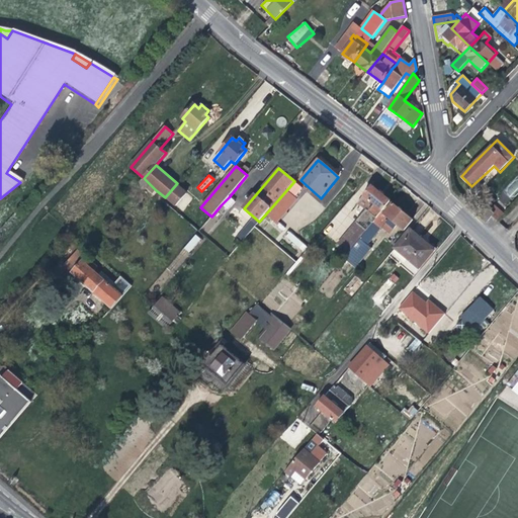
[(153,194),(156,190),(144,178),(139,183),(153,194)]
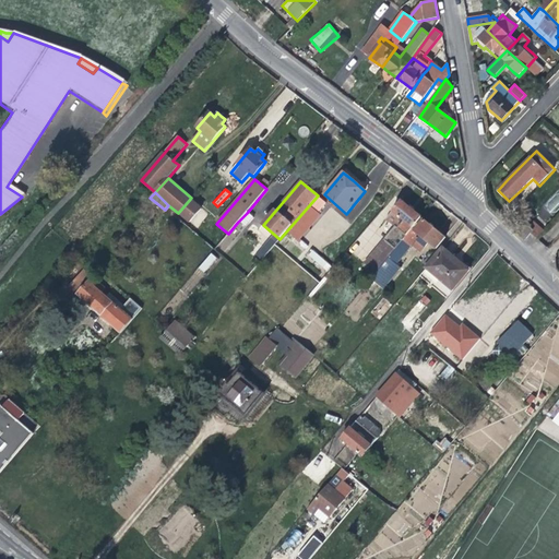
[(329,205),(318,195),(287,230),(298,240),(329,205)]
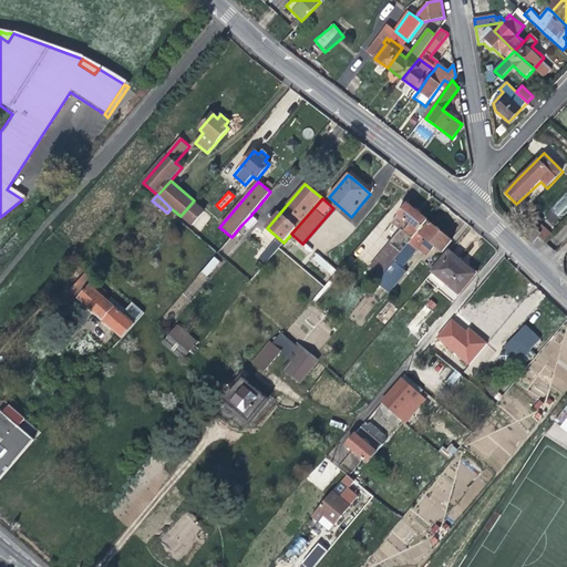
[(390,255),(397,260),(419,234),(429,222),(415,210),(409,204),(399,216),(410,225),(404,232),(401,229),(389,244),(391,245),(385,251),(390,255)]
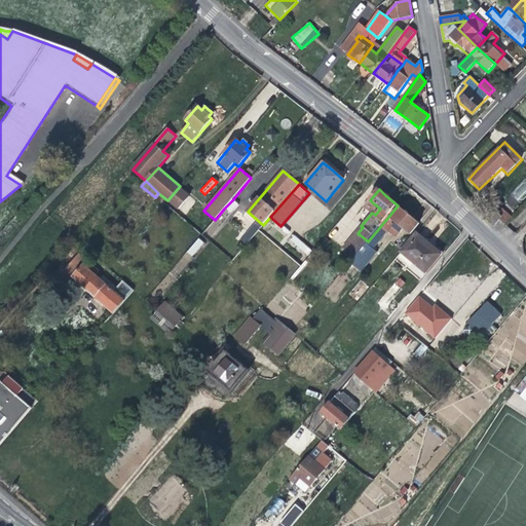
[(238,205),(232,200),(224,209),(230,214),(238,205)]
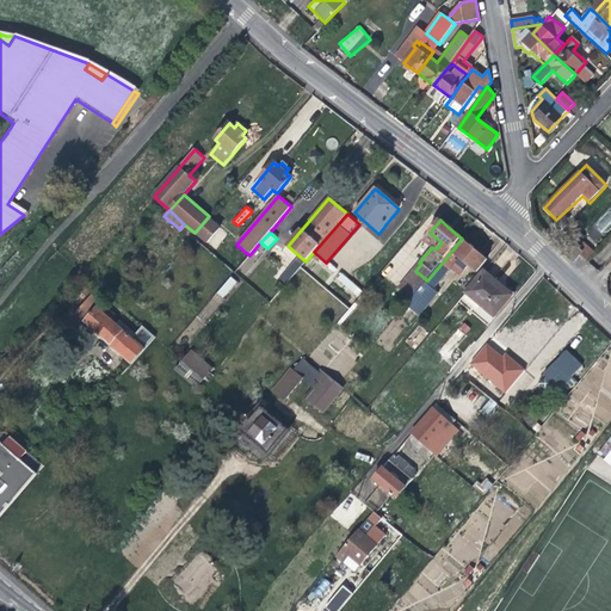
[(452,253),(451,252),(427,281),(406,306),(420,316),(439,294),(434,289),(460,258),(477,273),(487,260),(475,250),(463,240),(452,253)]
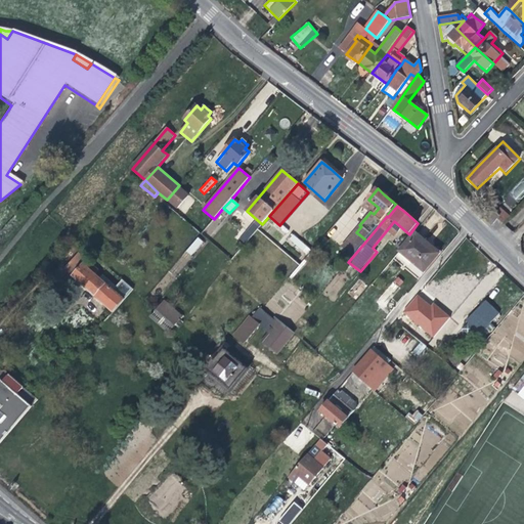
[(493,212),(501,223),(509,217),(500,207),(493,212)]
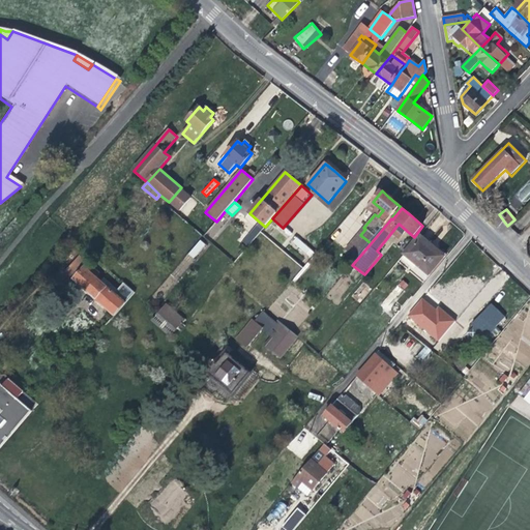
[(421,234),(405,254),(429,274),(444,257),(436,251),(431,245),(432,243),(421,234)]
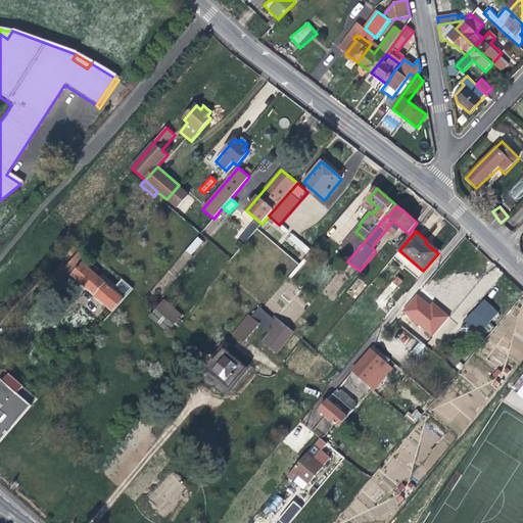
[(239,243),(242,246),(251,236),(248,233),(239,243)]
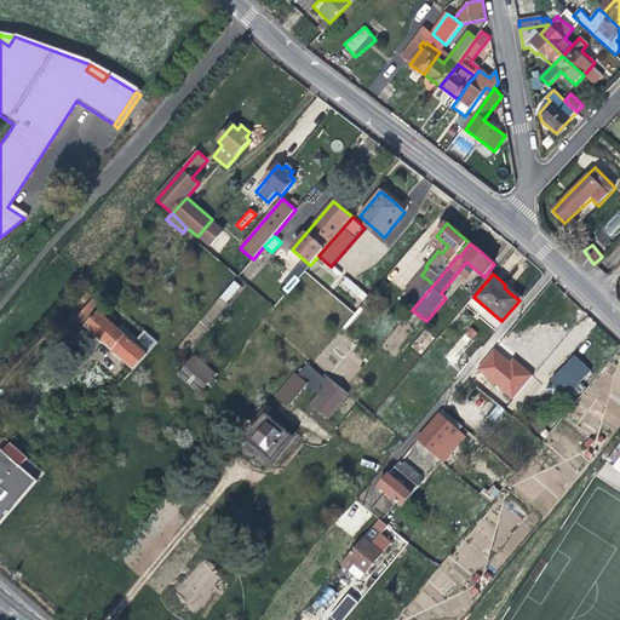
[(346,276),(340,282),(361,302),(367,296),(346,276)]
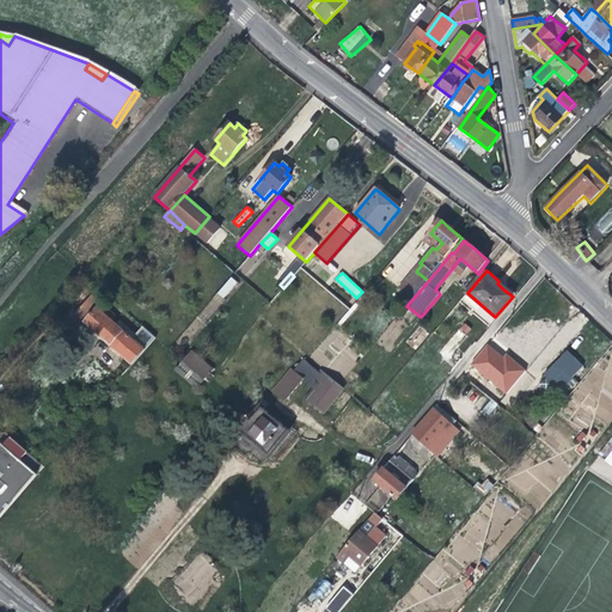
[(224,299),(238,282),(231,277),(216,293),(224,299)]
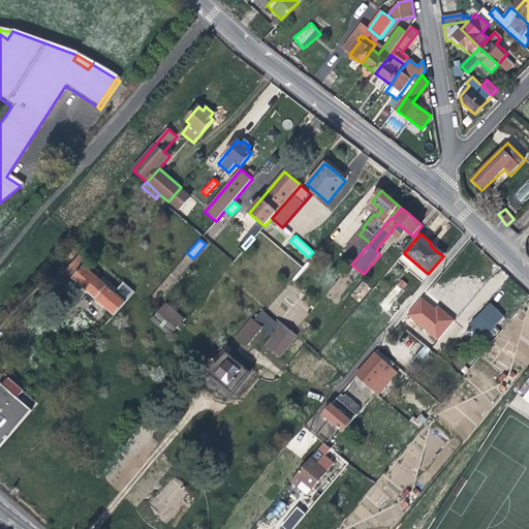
[(75,259),(65,272),(72,278),(71,278),(75,281),(115,315),(134,292),(122,281),(113,291),(75,259)]
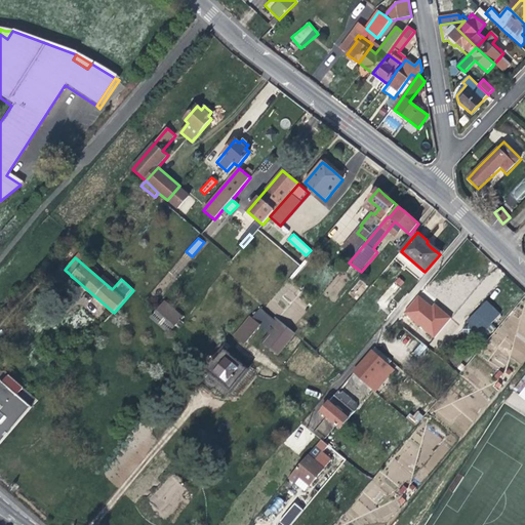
[(373,285),(360,300),(376,314),(394,294),(395,295),(401,288),(393,282),(384,294),(373,285)]
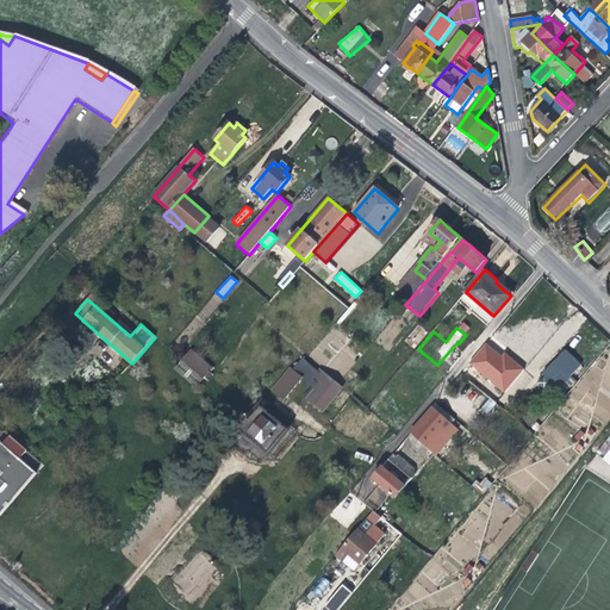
[(182,361),(204,379),(213,369),(192,350),(182,361)]
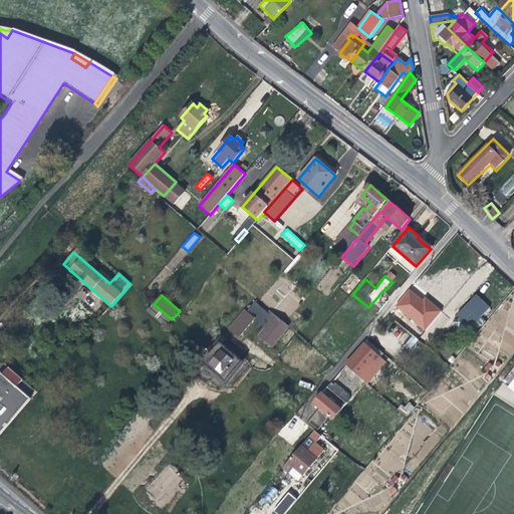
[(404,308),(423,323),(430,314),(416,302),(409,296),(401,306),(404,308)]
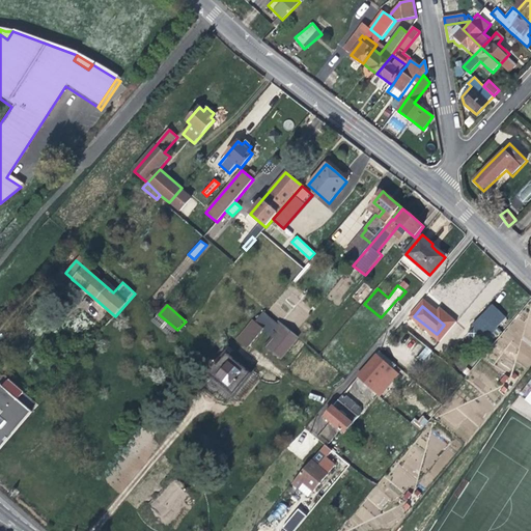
[(487,338),(501,325),(487,311),(474,325),(487,338)]
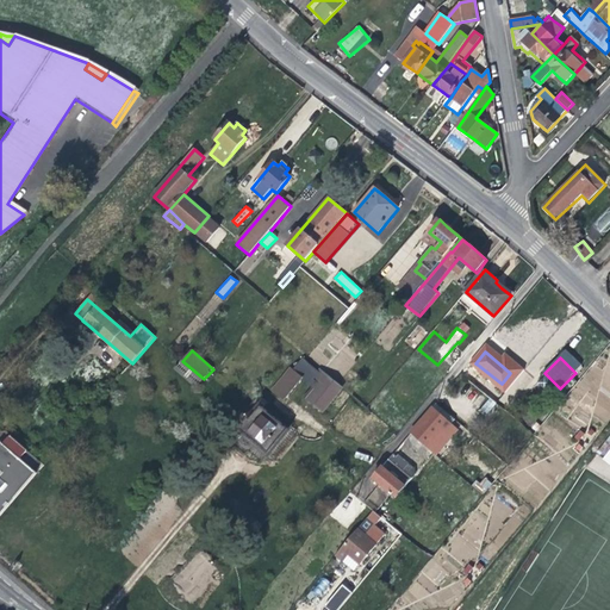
[(305,378),(291,367),(272,390),(286,400),(305,378)]
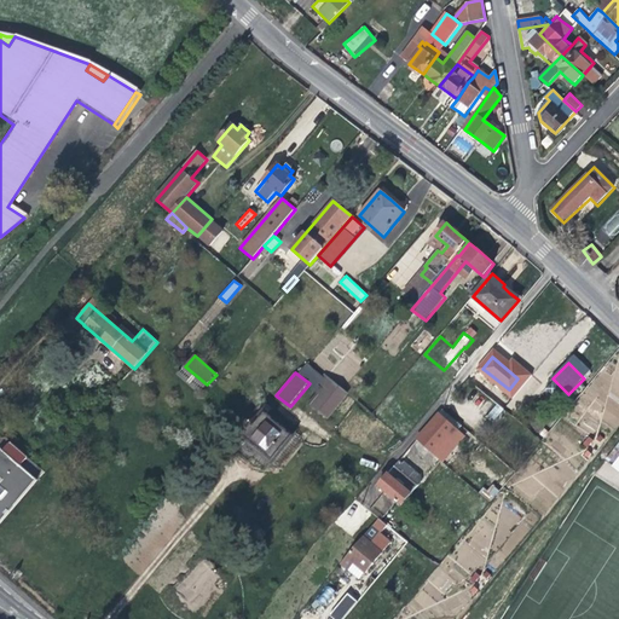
[(327,418),(350,393),(325,374),(318,382),(325,388),(312,404),(327,418)]
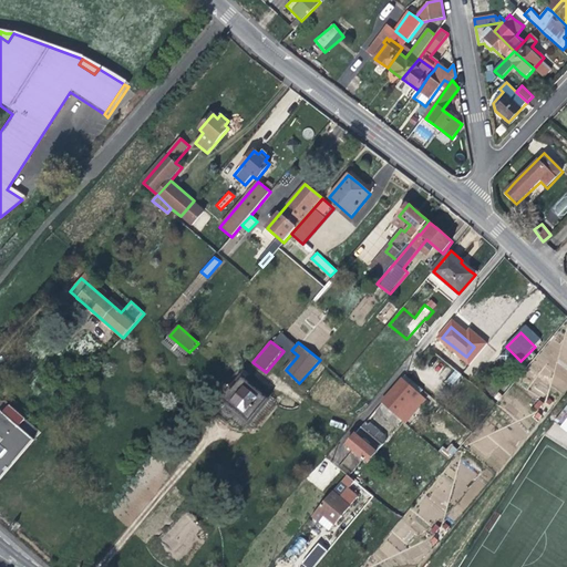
[(482,352),(474,347),(466,357),(462,362),(441,346),(434,352),(462,375),(482,352)]
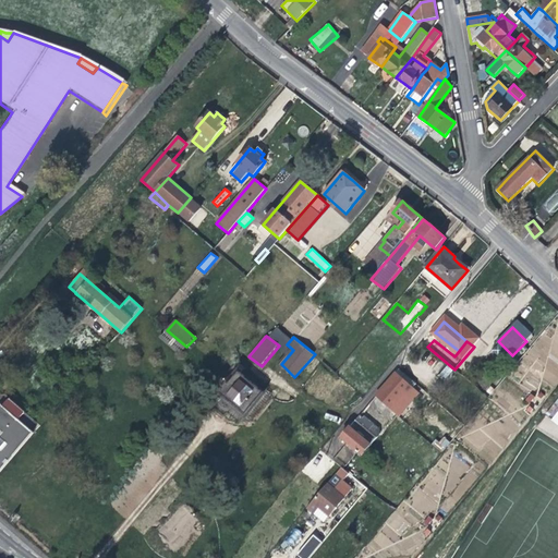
[(399,370),(396,373),(420,392),(422,389),(409,378),(399,370)]
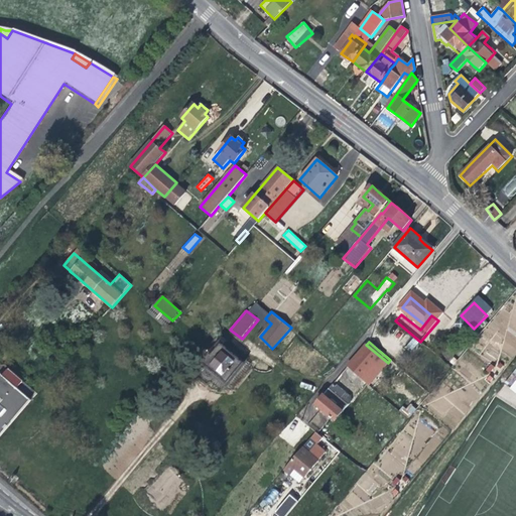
[(388,363),(366,345),(348,367),(369,385),(388,363)]
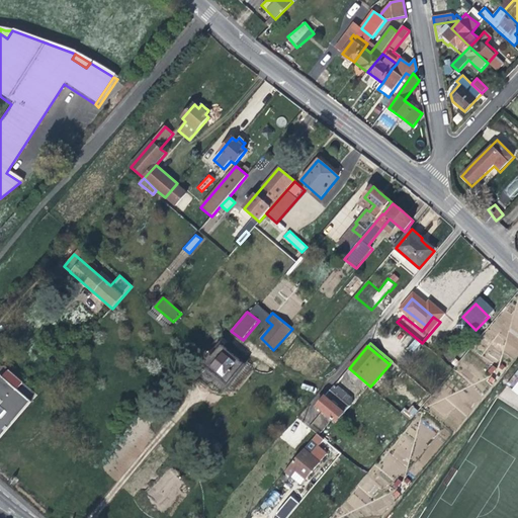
[(236,375),(244,366),(222,347),(212,358),(206,353),(199,362),(209,371),(201,380),(207,385),(211,381),(216,375),(228,386),(236,376),(236,375)]
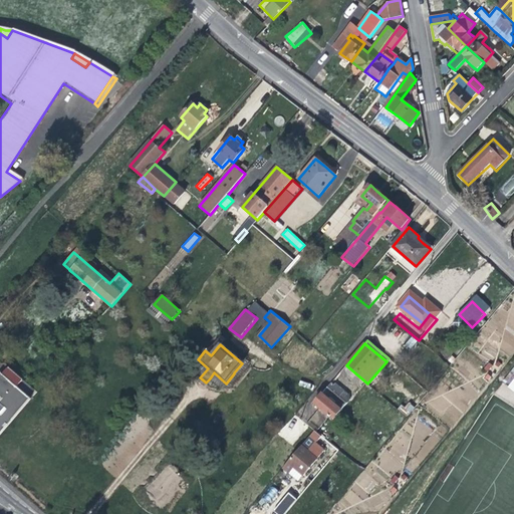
[(18,387),(25,379),(10,367),(4,374),(1,372),(0,373),(0,435),(32,399),(18,387)]
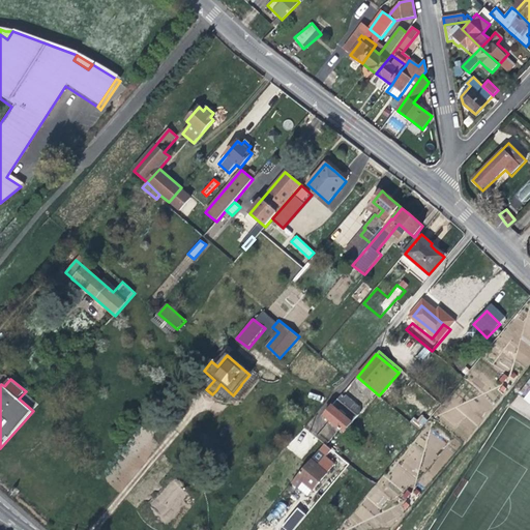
[(529,379),(516,396),(528,406),(529,403),(529,379)]
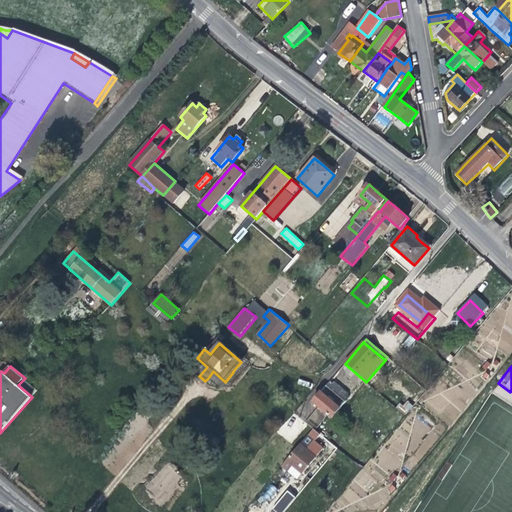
[(397,408),(405,415),(427,390),(423,387),(409,403),(407,401),(403,406),(400,403),(397,408)]
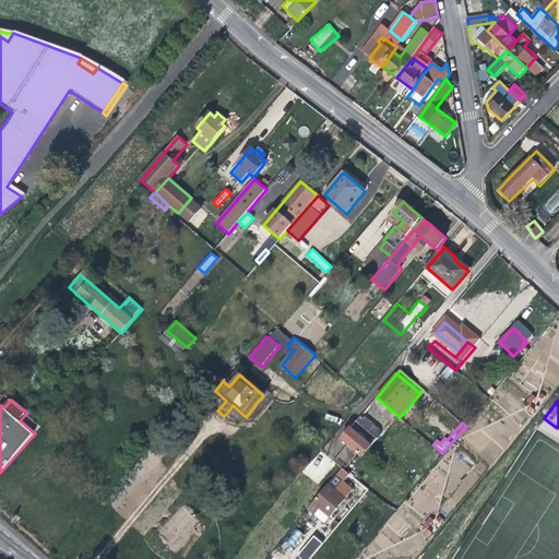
[(340,453),(334,461),(342,468),(351,475),(353,477),(356,472),(353,468),(356,466),(352,463),(356,456),(346,448),(348,445),(363,458),(372,445),(351,429),(337,444),(344,449),(340,453)]
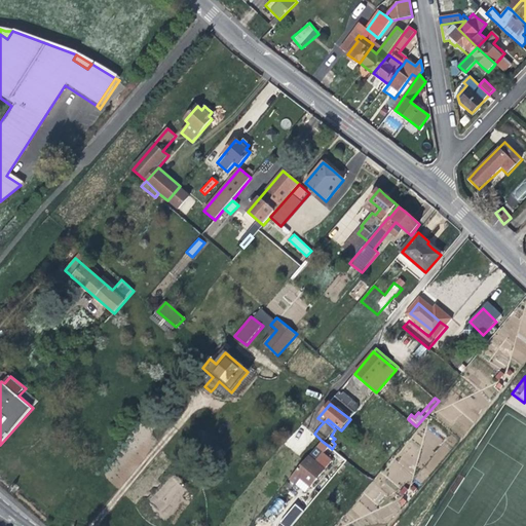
[(324,454),(330,447),(322,441),(315,448),(324,454)]
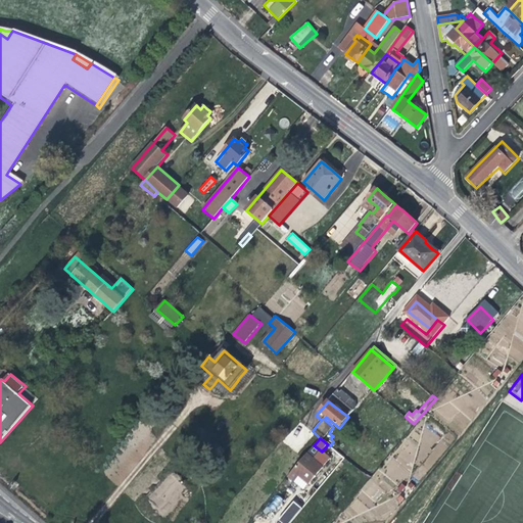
[(321,453),(318,457),(326,464),(330,459),(321,453)]
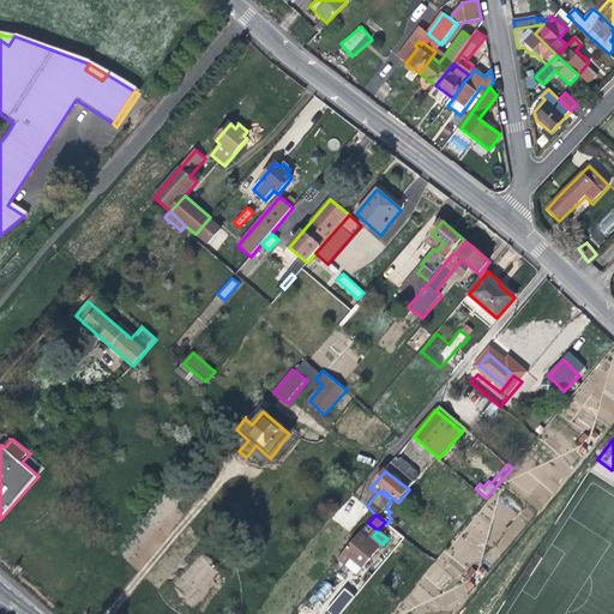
[(357,576),(383,545),(373,536),(371,539),(363,533),(339,561),(357,576)]
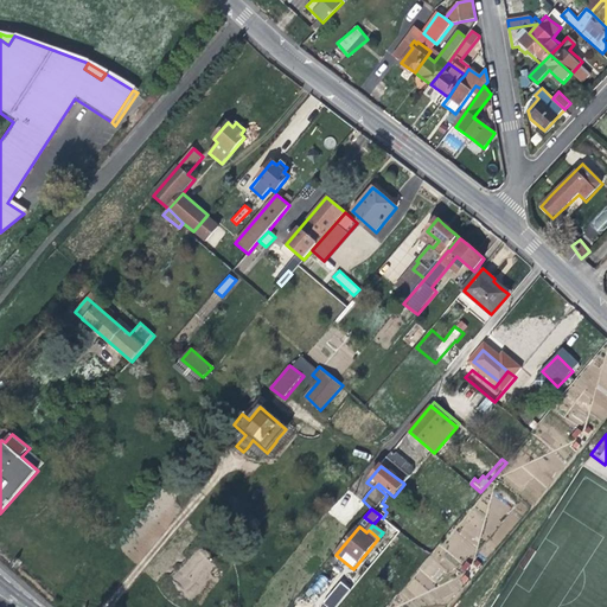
[(199,548),(172,577),(190,594),(217,566),(199,548)]
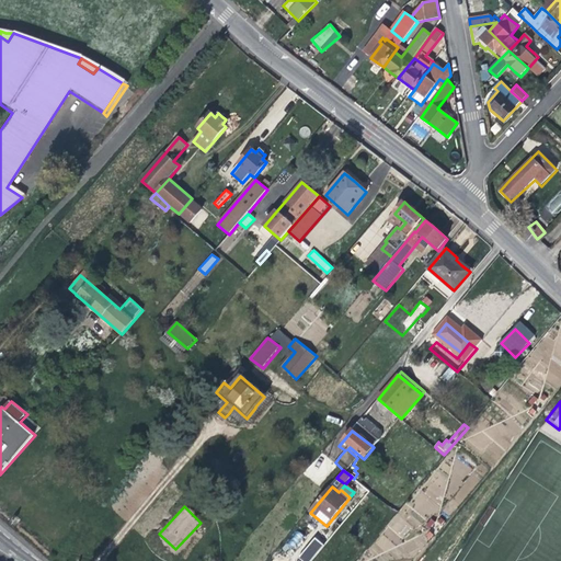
[(294,549),(302,536),(297,531),(288,545),(294,549)]
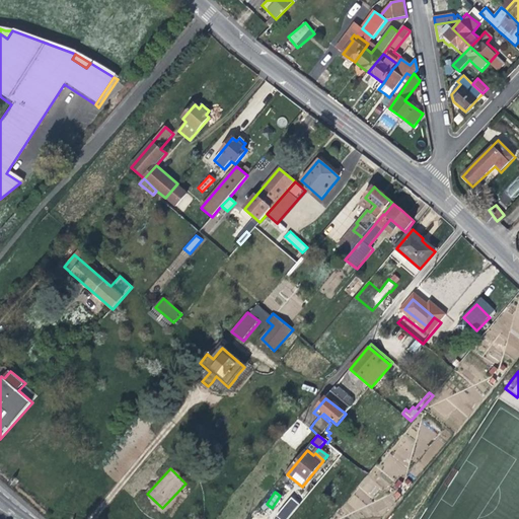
[(280,518),(288,518),(300,505),(291,497),(280,511),(276,508),(269,516),(272,518),(273,518),(276,516),(280,518)]
